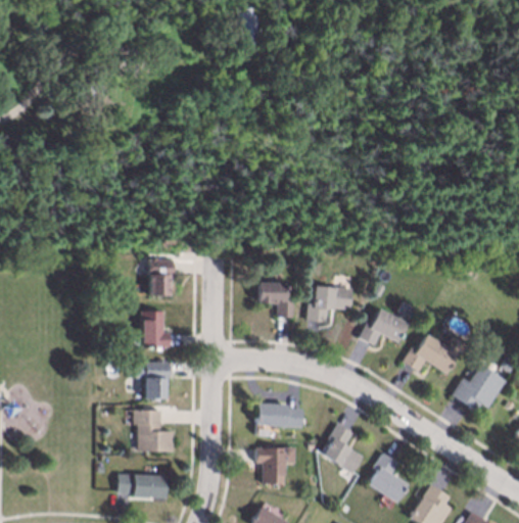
[(258,43),(257,7),(239,8),(240,43),(258,43)]
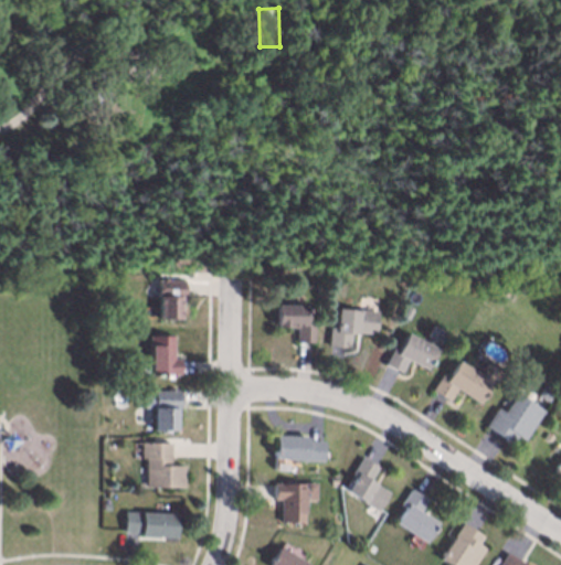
[(161,319),(186,320),(187,279),(162,278),(161,319)]
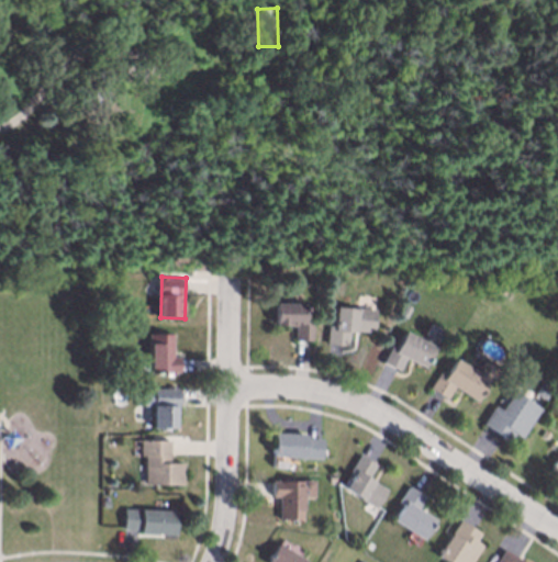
[(277,326),(299,326),(298,340),(315,341),(315,321),(308,321),(308,304),(278,303),(277,326)]
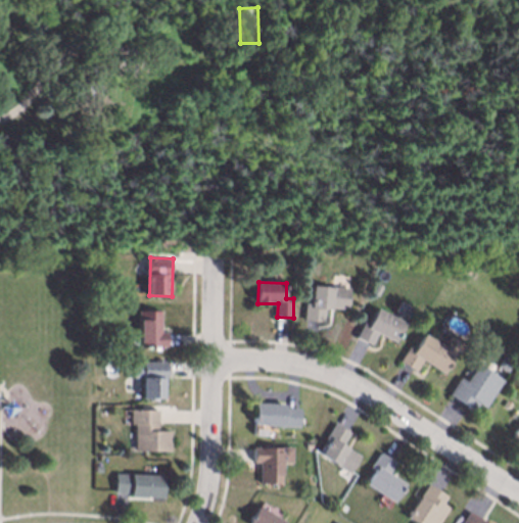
[(308,321),(327,322),(328,308),(351,310),(352,288),(316,285),(315,302),(309,302),(308,321)]
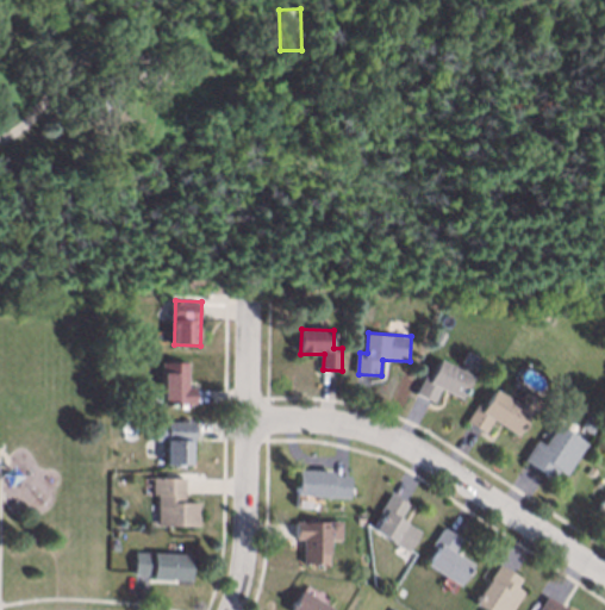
[(437,403),(443,390),(465,399),(475,375),(442,360),(435,377),(428,373),(418,394),(437,403)]
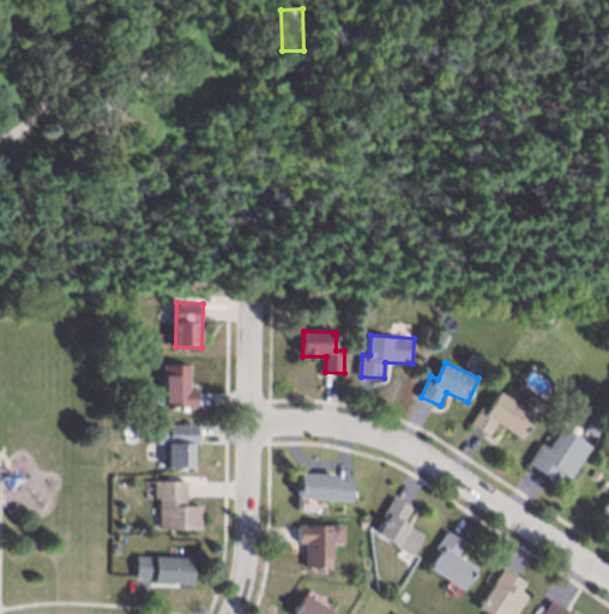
[(166,407),(199,408),(199,389),(192,389),(193,366),(167,365),(166,407)]
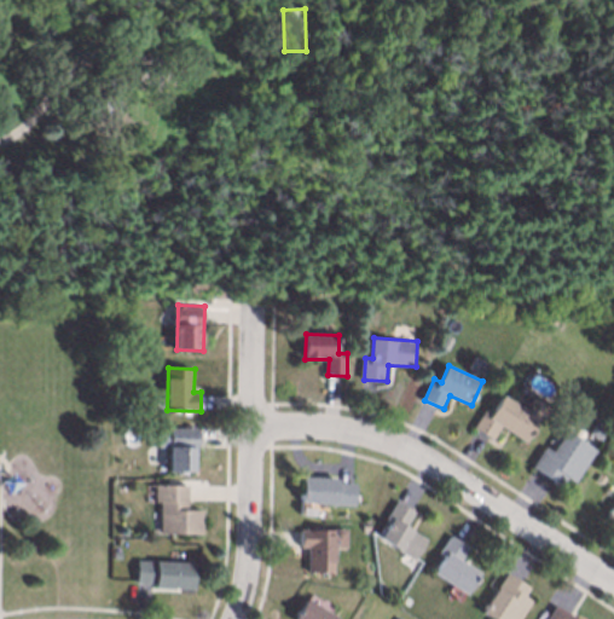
[(476,428),(497,440),(503,428),(528,443),(550,405),(534,397),(528,409),(505,395),(494,414),(487,410),(476,428)]
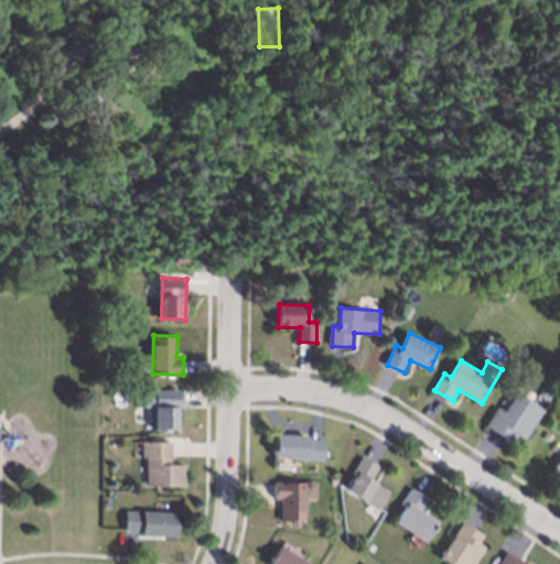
[(182,391),(147,390),(147,407),(158,408),(157,431),(180,431),(182,391)]
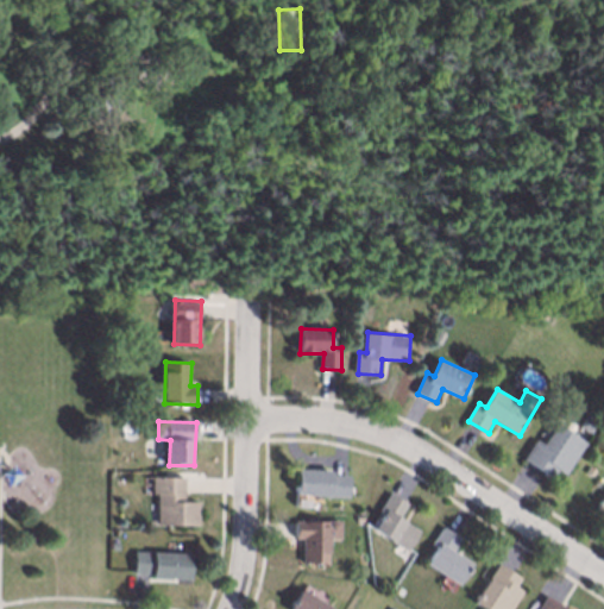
[(527,459),(555,478),(560,471),(568,476),(590,443),(560,424),(546,444),(540,439),(527,459)]
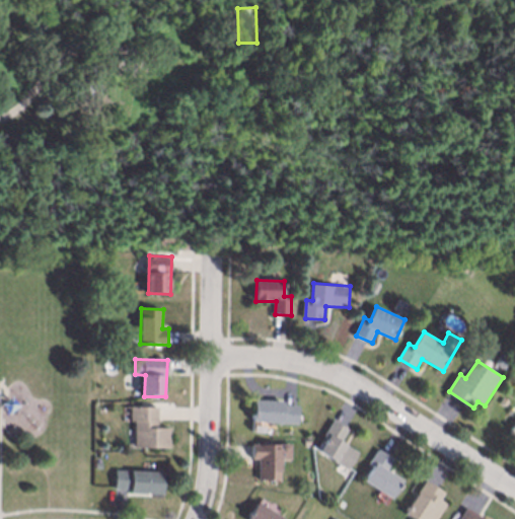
[(300,424),(301,404),(286,404),(286,401),(255,400),(254,422),(300,424)]
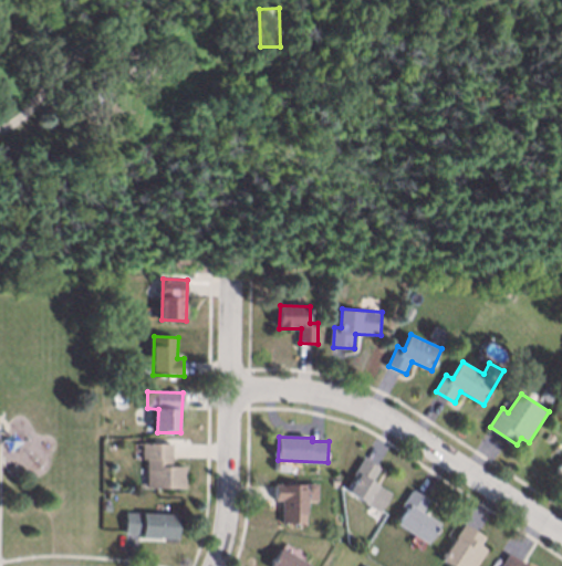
[(175,443),(147,443),(147,488),(188,489),(188,467),(175,467),(175,443)]
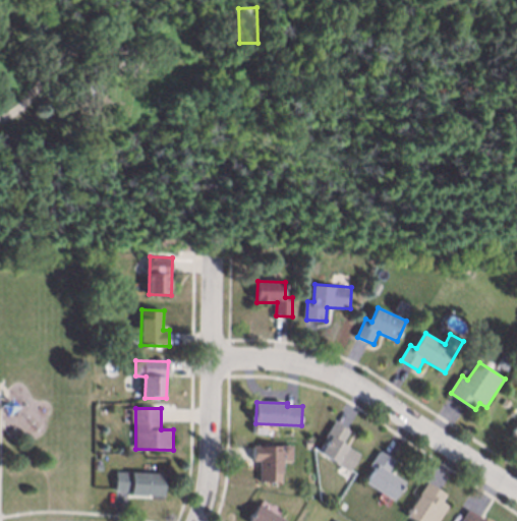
[(323,454),(352,471),(362,454),(345,444),(352,430),(337,421),(328,438),(331,440),(323,454)]
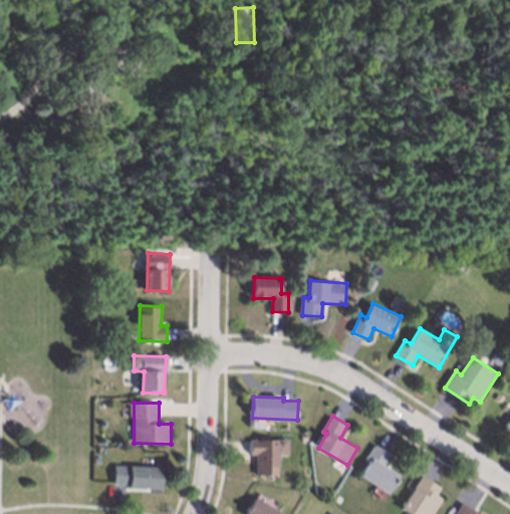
[(258,476),(280,476),(279,455),(290,455),(290,440),(252,440),(252,455),(258,455),(258,476)]
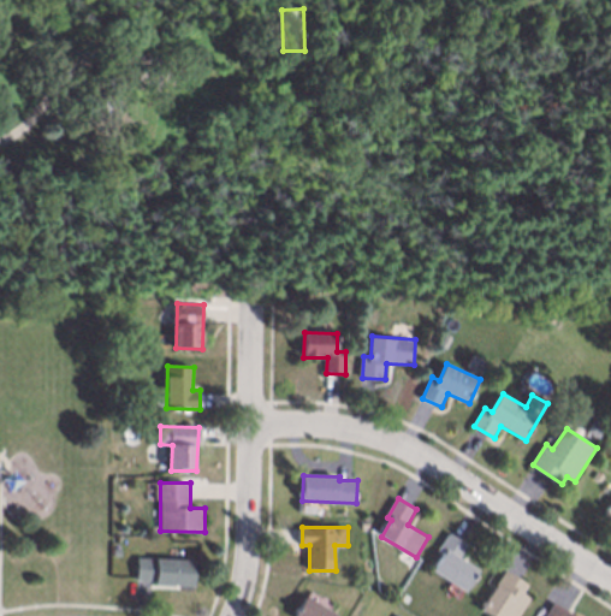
[(434,572),(468,592),(482,569),(463,557),(470,545),(452,533),(440,550),(445,554),(434,572)]
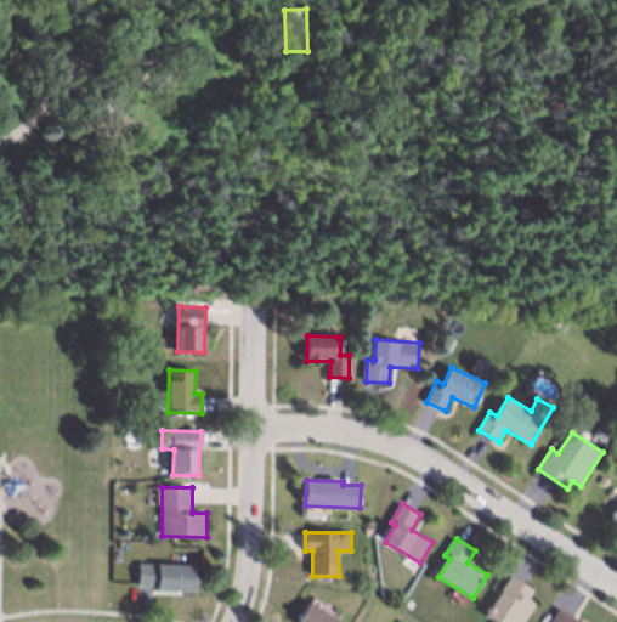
[(198,566),(141,565),(140,589),(198,591),(198,566)]
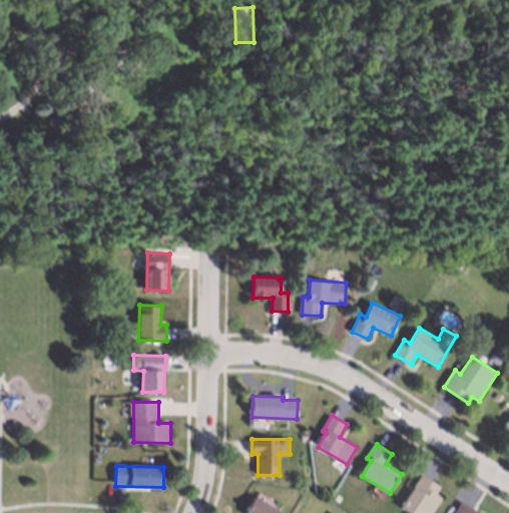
[(434,512),(443,498),(437,495),(442,486),(423,474),(402,508),(409,512),(434,512)]
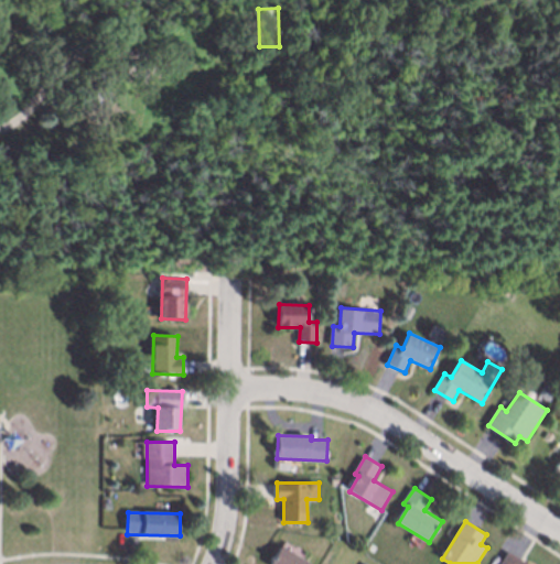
[(270,563),(312,563),(283,545),(270,563)]
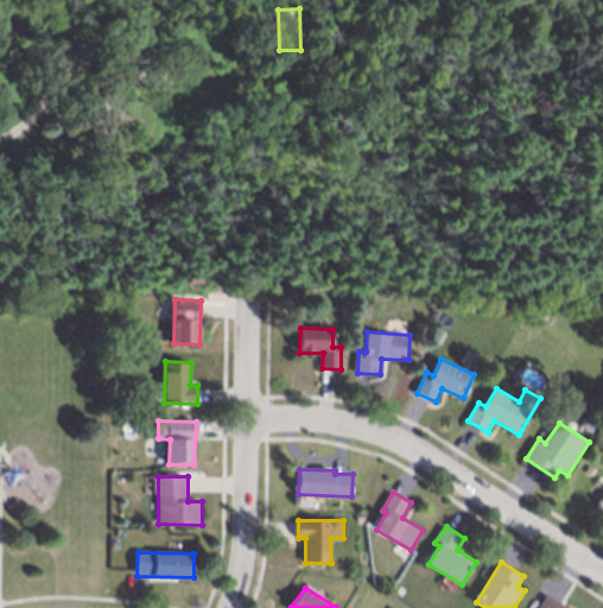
[(571,607),(550,594),(540,607),(571,607)]
